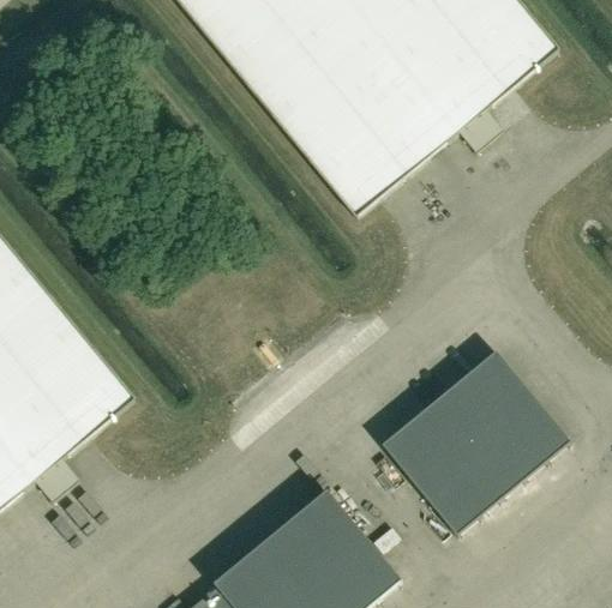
[(502,94),(513,85),(557,49),(516,0),(177,0),(355,216),(377,197),(457,131),(474,151),(502,128),(485,108),(502,94)]
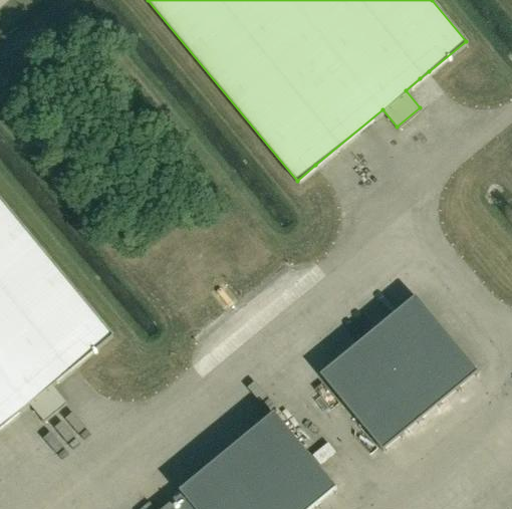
[(0,424),(29,402),(43,419),(65,400),(51,383),(71,368),(111,333),(0,196),(0,424)]
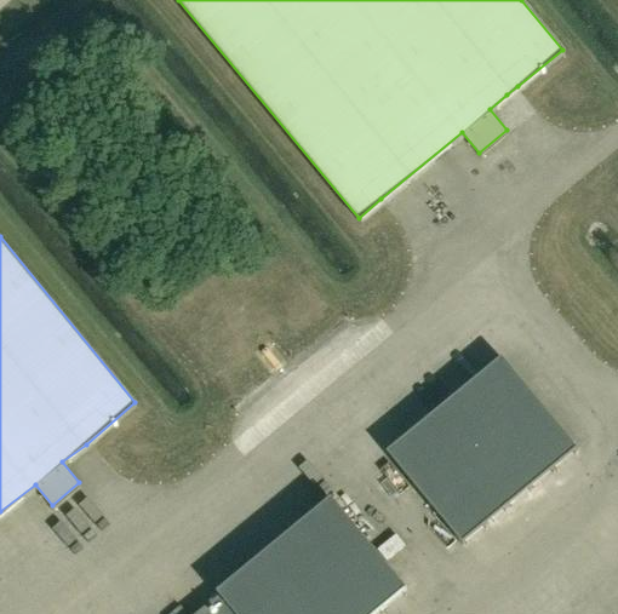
[(461,538),(574,443),(499,353),(385,447),(461,538)]
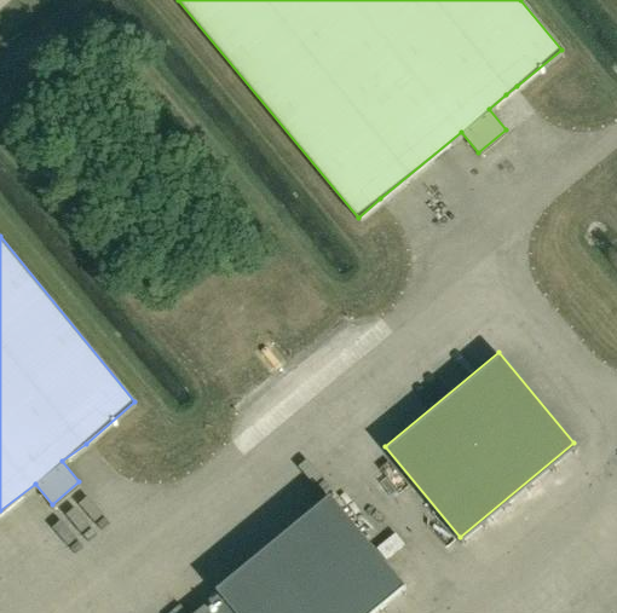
[(368,612),(404,584),(329,493),(215,587),(218,589),(188,612),(368,612)]
